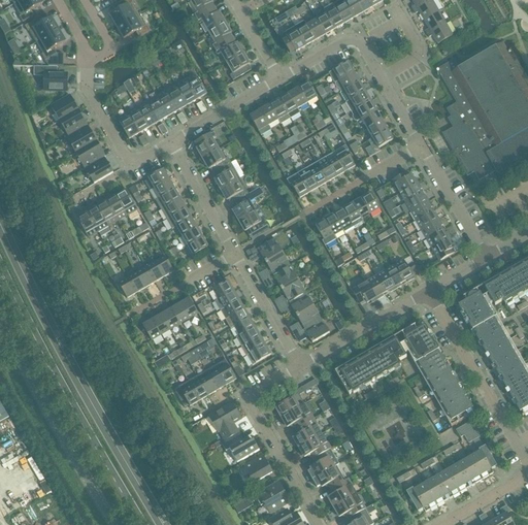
[(17,0),(13,2),(21,13),(19,14),(23,20),(34,13),(31,7),(42,1),(41,0),(17,0)]
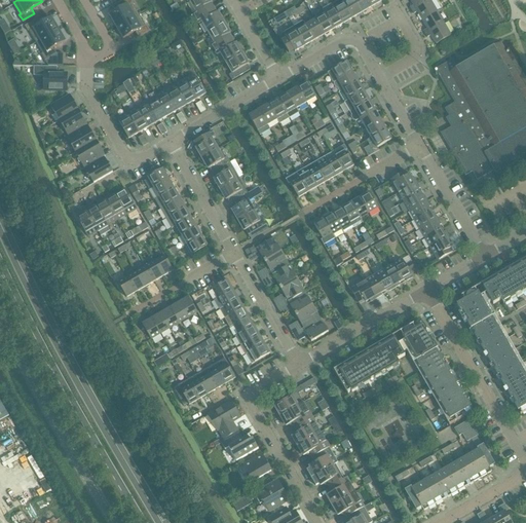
[(121,6),(109,13),(116,25),(138,11),(132,0),(118,0),(121,6)]
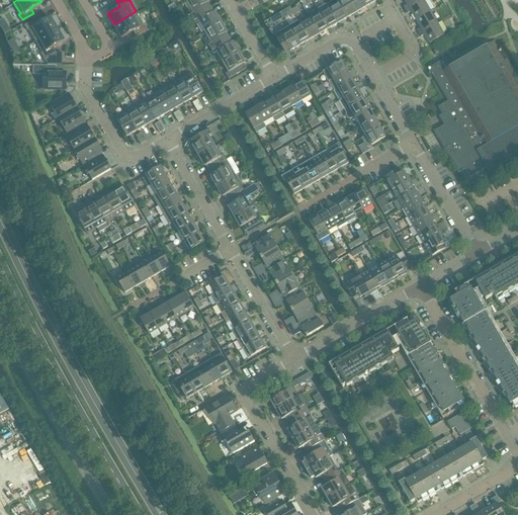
[(192,16),(209,6),(206,1),(206,0),(187,0),(192,9),(189,11),(192,16)]
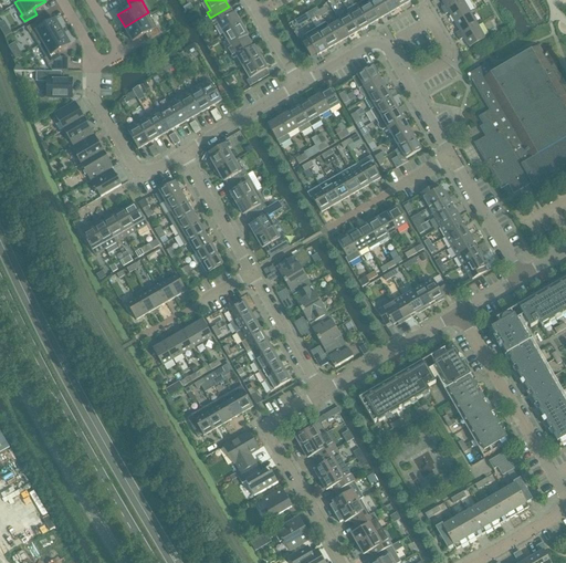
[(360,0),(357,2),(359,7),(369,22),(379,17),(369,0),(360,0)]
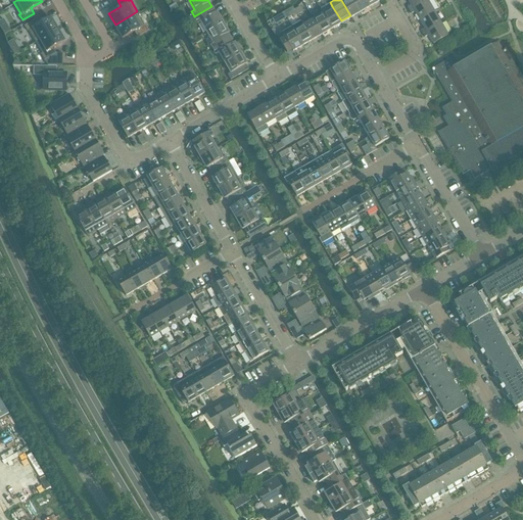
[(341,0),(350,15),(360,10),(353,0),(341,0)]
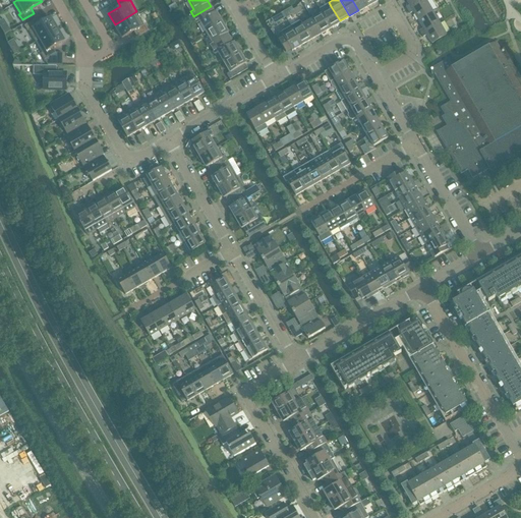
[(352,0),(358,10),(367,4),(365,0),(352,0)]
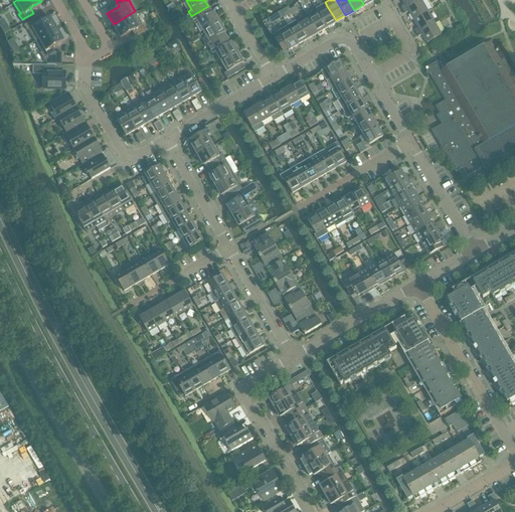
[(402,0),(404,3),(400,5),(402,8),(416,0),(402,0)]
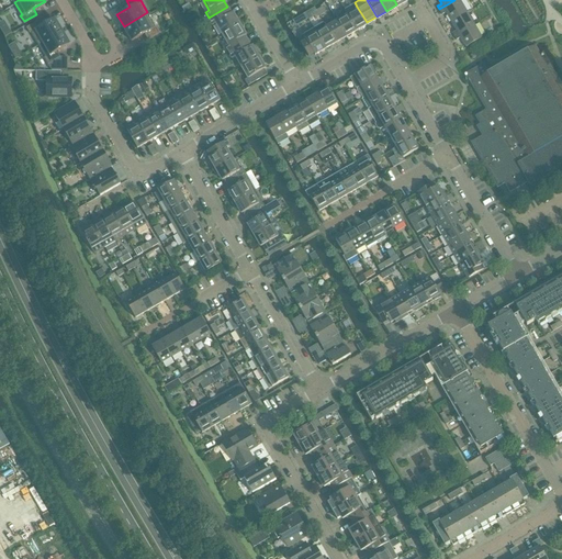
[(454,0),(439,9),(441,12),(445,10),(451,20),(467,10),(460,0),(454,0)]
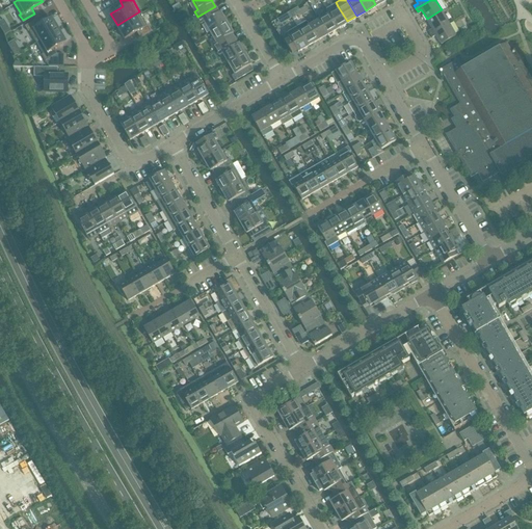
[(336,2),(325,8),(327,11),(328,11),(337,27),(347,21),(338,6),(336,2)]
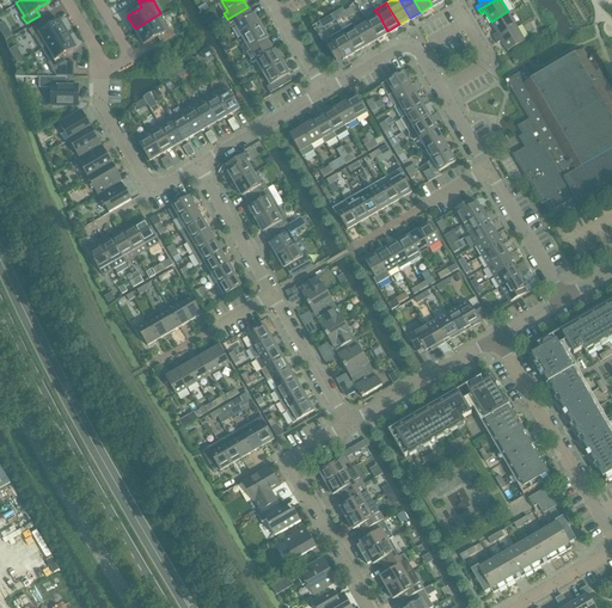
[(242,35),(263,22),(251,12),(248,7),(227,19),(231,25),(234,23),(242,35)]
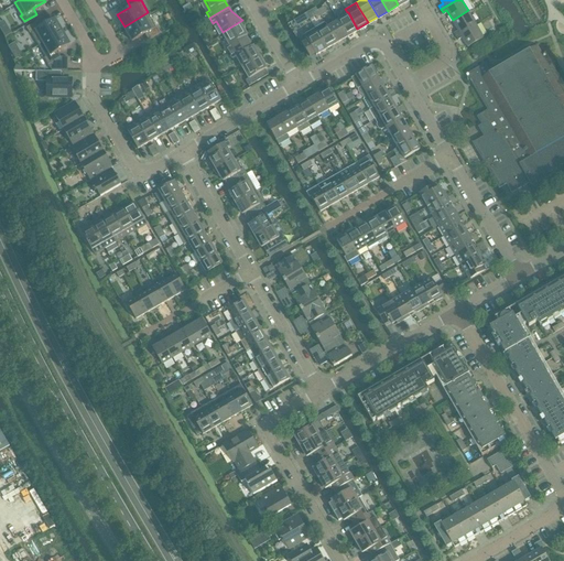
[(468,10),(453,20),(457,28),(453,30),(455,34),(476,23),(468,10)]
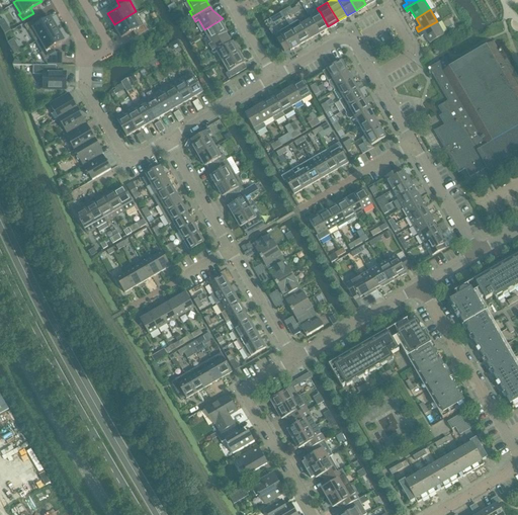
[(136,11),(114,24),(120,35),(133,29),(136,34),(147,27),(144,22),(143,23),(141,20),(136,11)]
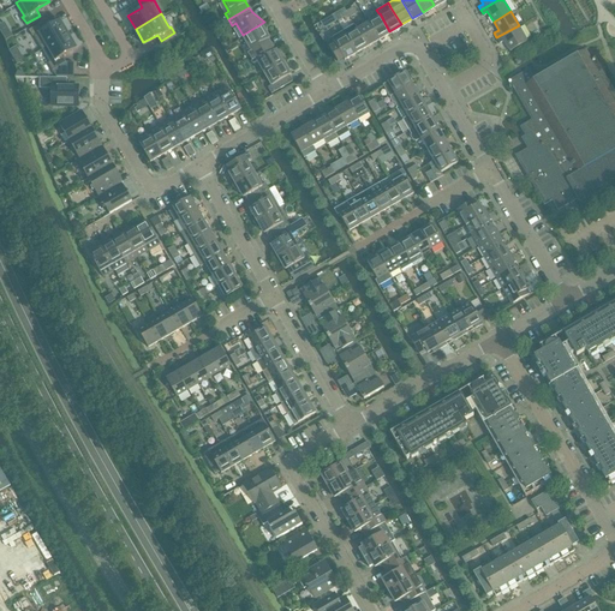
[(378,13),(368,19),(378,37),(389,31),(380,13),(378,13)]
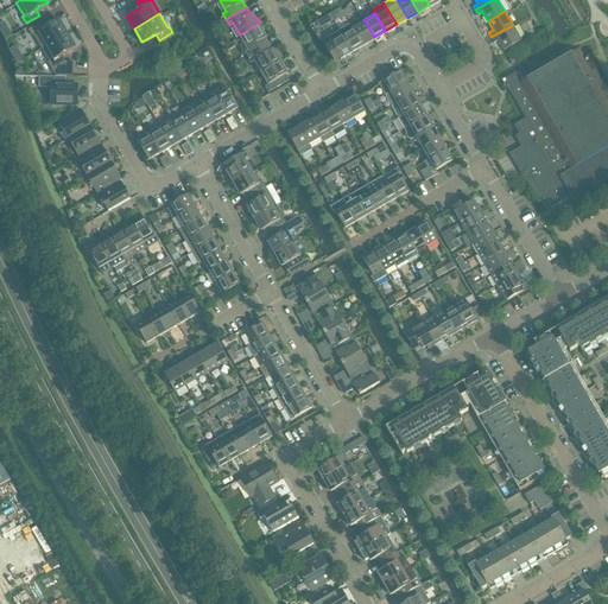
[(42,19),(29,27),(32,33),(33,33),(42,46),(67,31),(59,18),(45,26),(42,19)]
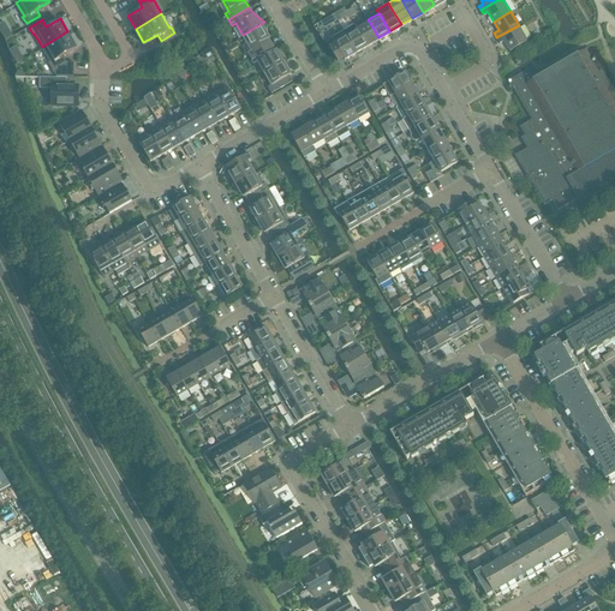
[(368,19),(357,27),(366,45),(378,37),(368,19)]
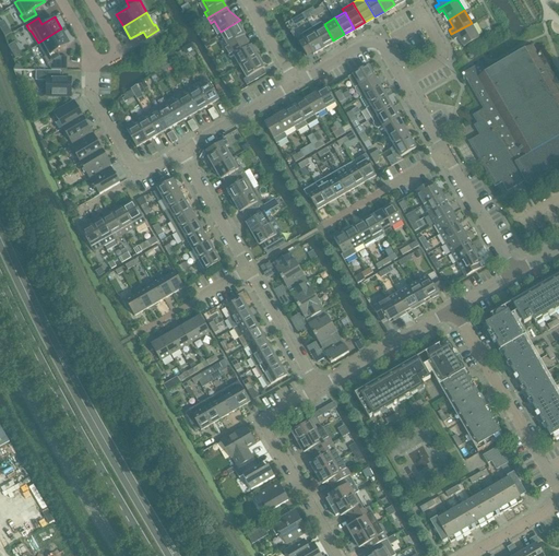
[(227,50),(246,39),(242,34),(240,20),(221,32),(227,43),(224,45),(227,50)]
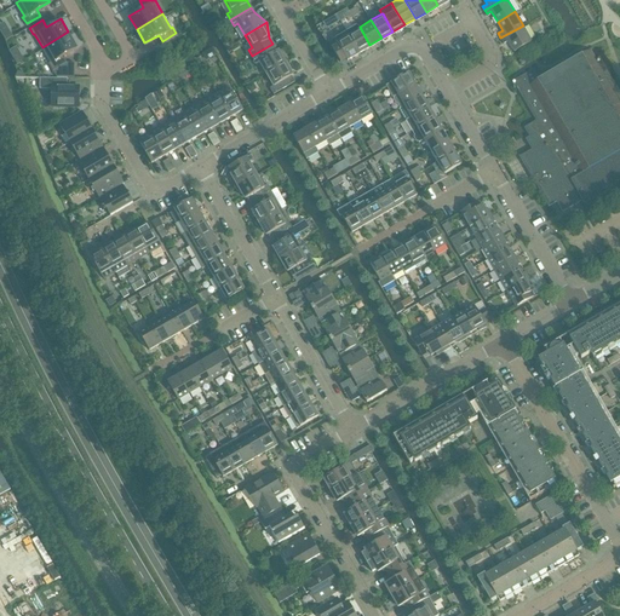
[(357,22),(345,29),(359,51),(369,45),(360,27),(357,22)]
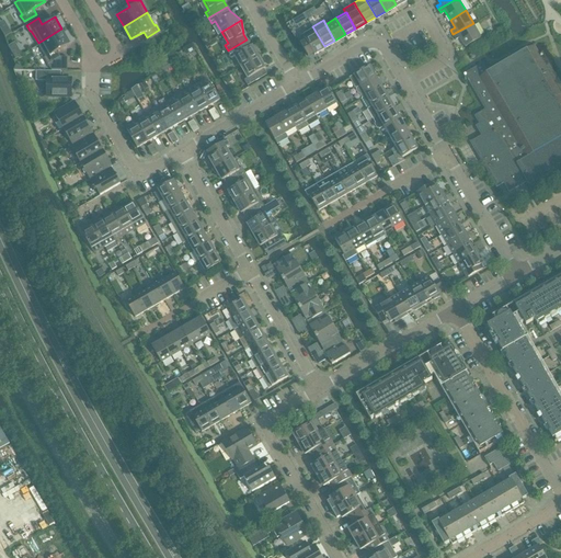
[(473,23),(453,34),(455,37),(459,35),(465,45),(467,43),(474,38),(480,35),(473,23)]
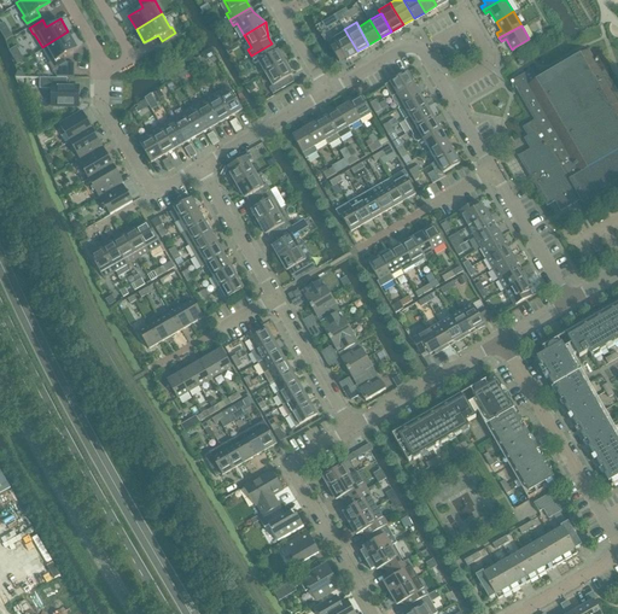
[(10,28),(3,33),(5,37),(12,34),(10,28)]
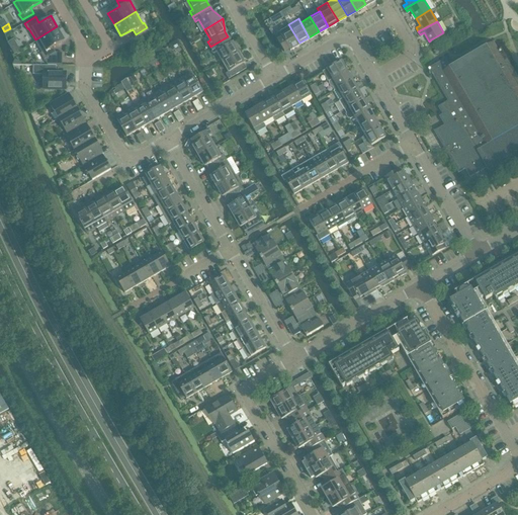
[(281,35),(277,37),(284,51),(288,48),(289,49),(299,43),(288,24),(278,30),(281,35)]
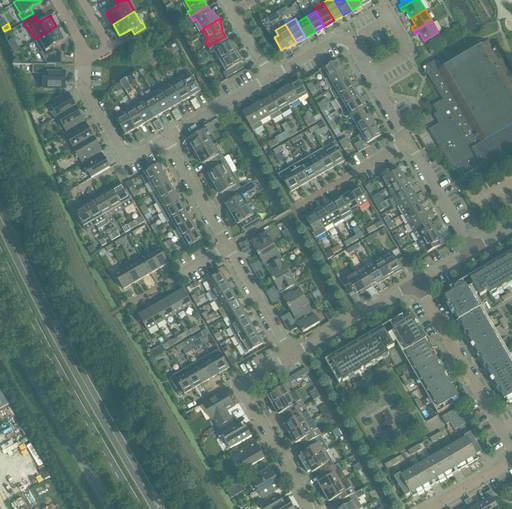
[(56,26),(35,39),(41,49),(41,50),(40,51),(43,56),(47,62),(61,62),(61,50),(55,50),(51,45),(63,38),(56,26)]
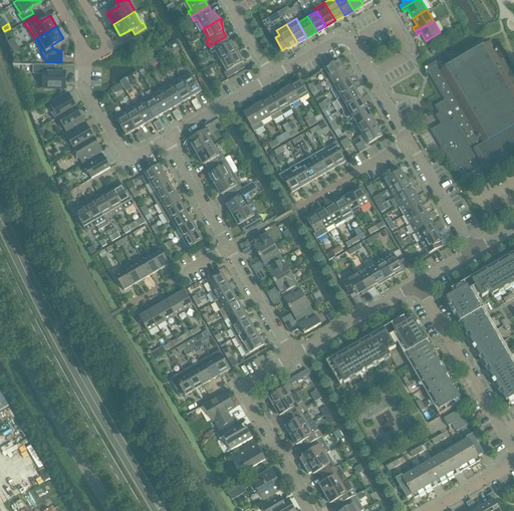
[(220,59),(239,48),(228,40),(226,36),(209,46),(212,51),(215,49),(220,59)]
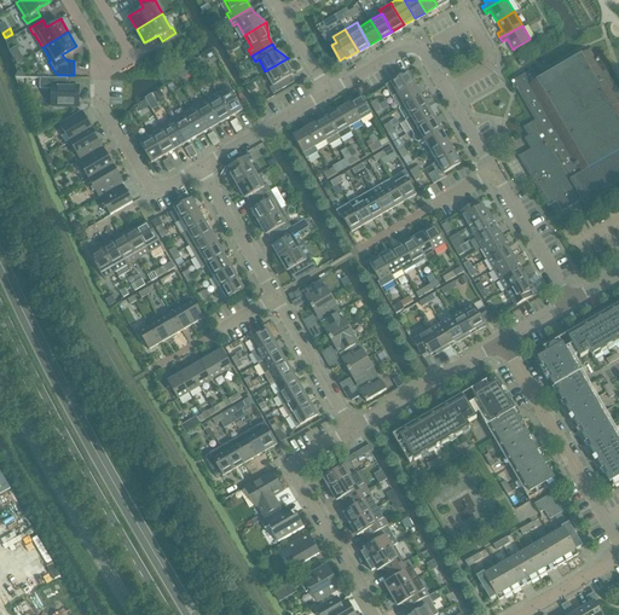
[(594,57),(589,47),(580,52),(578,53),(538,76),(532,67),(531,67),(521,73),(512,79),(512,80),(513,81),(516,88),(534,119),(522,125),(527,132),(530,137),(534,145),(518,155),(530,175),(532,178),(547,204),(549,203),(551,202),(555,199),(561,209),(577,199),(578,199),(580,198),(586,208),(618,189),(618,91),(599,54),(594,57)]
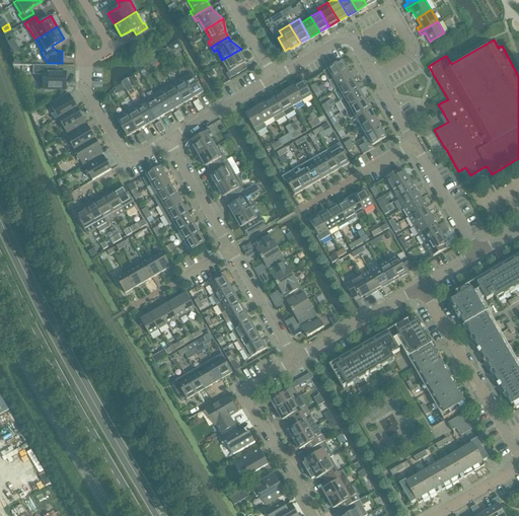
[(241,49),(222,60),(228,70),(225,72),(228,77),(246,67),(243,62),(241,49)]
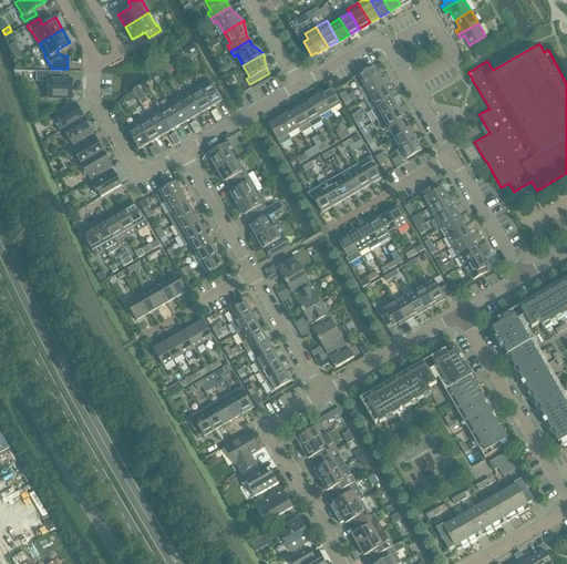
[(171,59),(166,62),(169,69),(175,65),(171,59)]
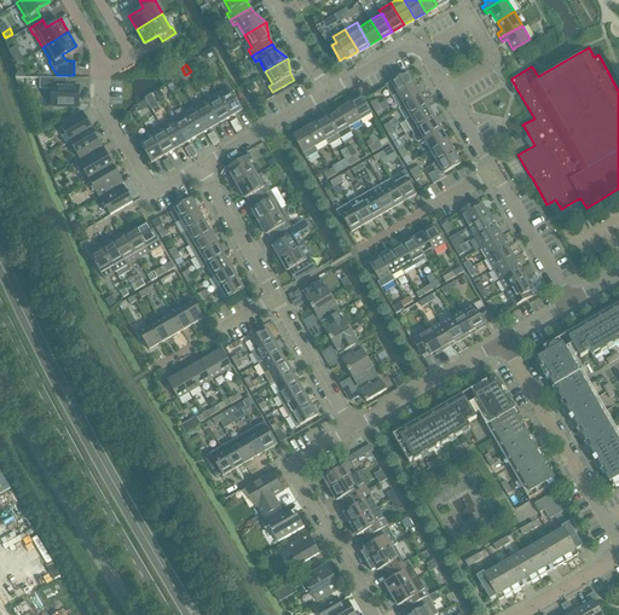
[(389,80),(385,83),(391,94),(392,94),(414,81),(408,70),(389,80)]
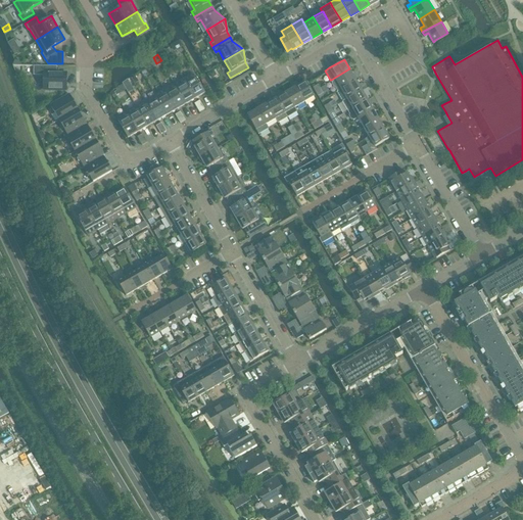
[(65,88),(66,72),(56,72),(56,64),(33,63),(33,73),(43,73),(43,88),(65,88)]
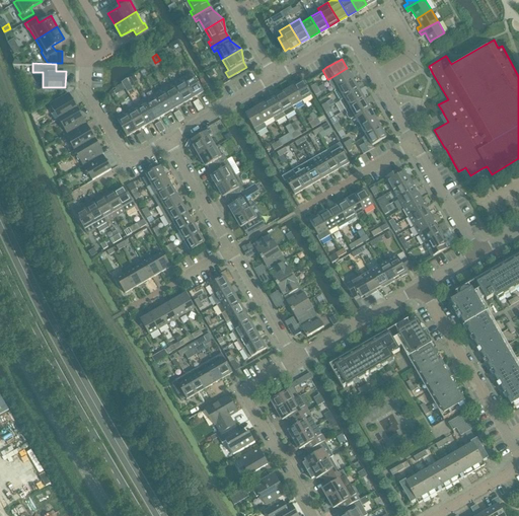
[(211,67),(206,70),(209,76),(214,73),(211,67)]
